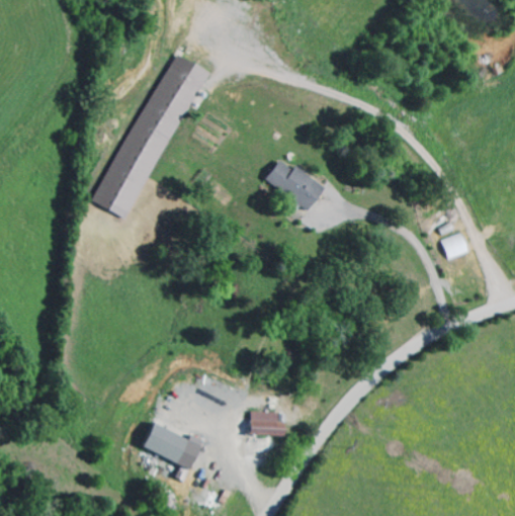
[(98,204),(132,221),(205,69),(172,52),(98,204)]
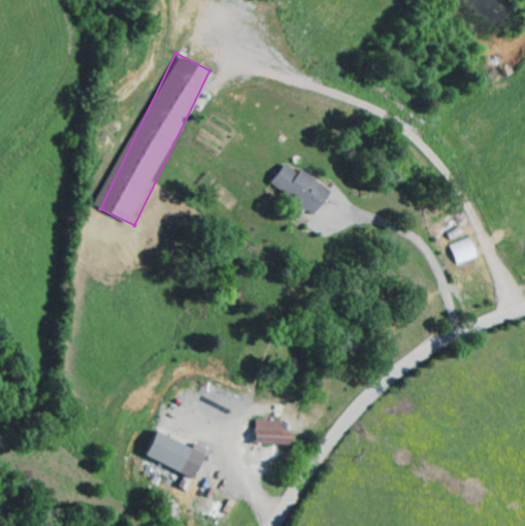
[(270,183),(314,215),(330,192),(299,169),(297,173),(285,163),(270,183)]
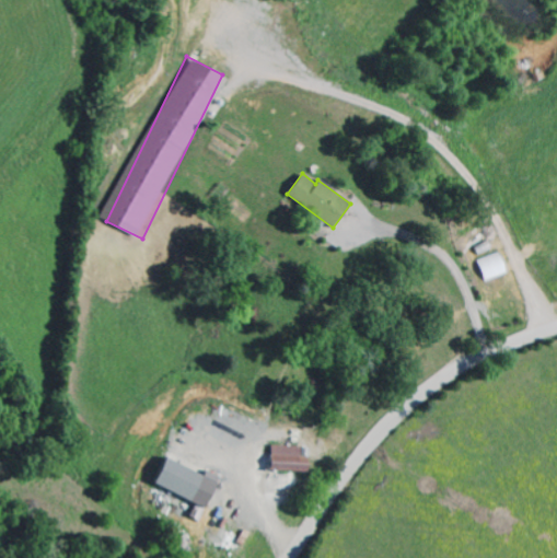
[(477,258),(483,279),(505,274),(499,252),(477,258)]
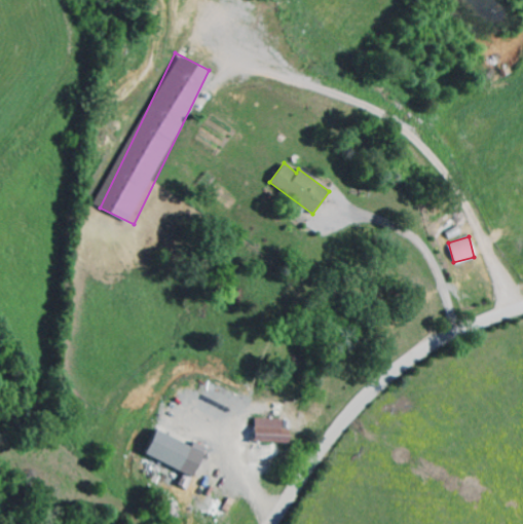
[(283,419),(256,418),(255,442),(291,443),(292,429),(283,429),(283,419)]
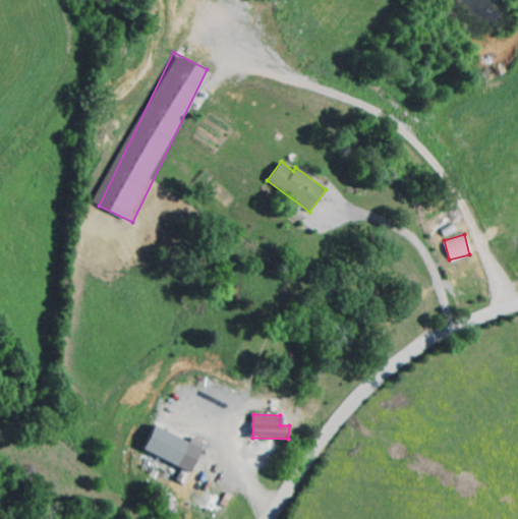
[(145,451),(192,473),(206,444),(192,438),(190,442),(156,426),(145,451)]
